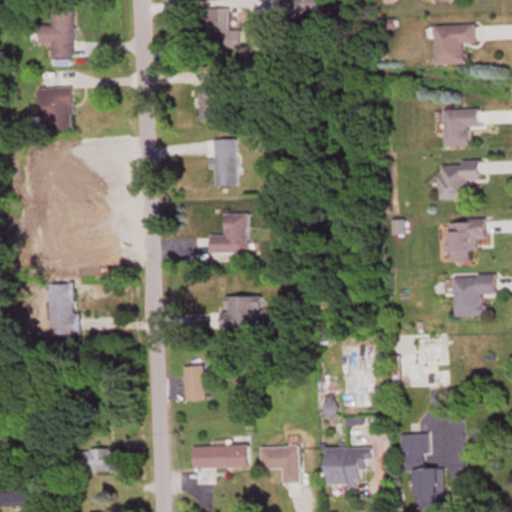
[(240,28),(229,28),(229,7),(210,7),(210,48),(240,48),(240,28)]
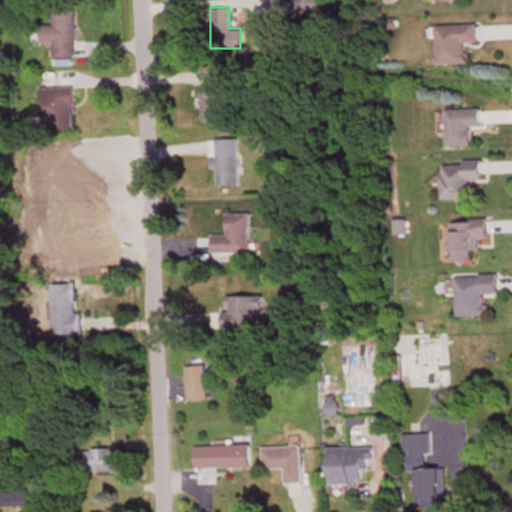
[(74,8),(51,8),(51,24),(37,24),(36,41),(51,41),(51,56),(73,56),(74,8)]
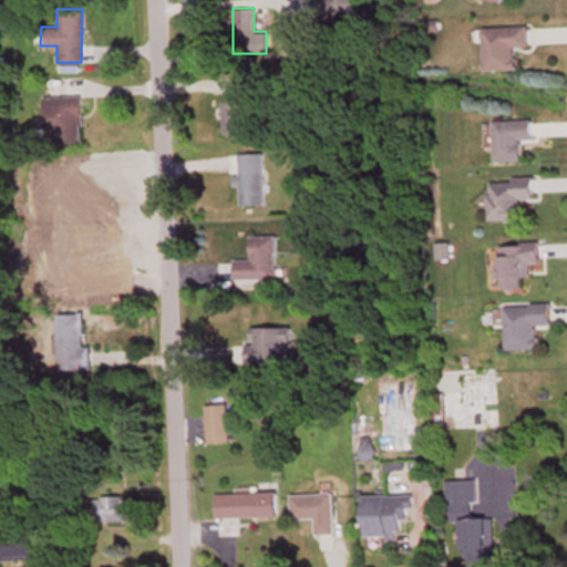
[(482,70),(514,70),(514,45),(527,45),(527,26),(481,27),(482,70)]
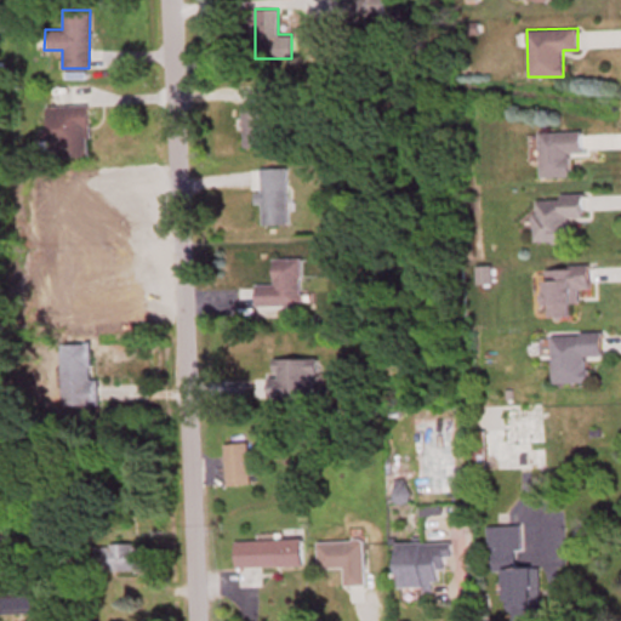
[(47,104),(49,149),(87,148),(86,103),(47,104)]
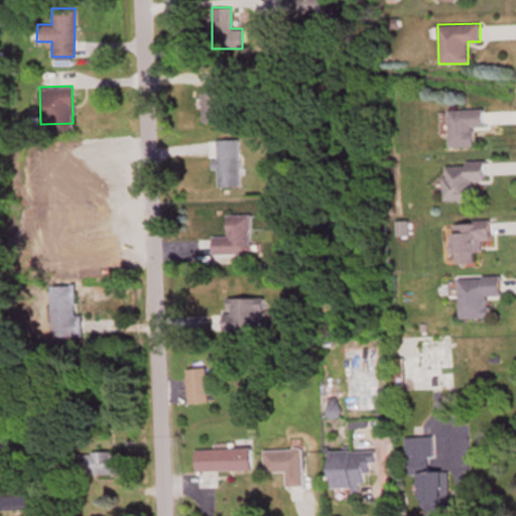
[(202,89),(202,121),(222,121),(222,89),(202,89)]
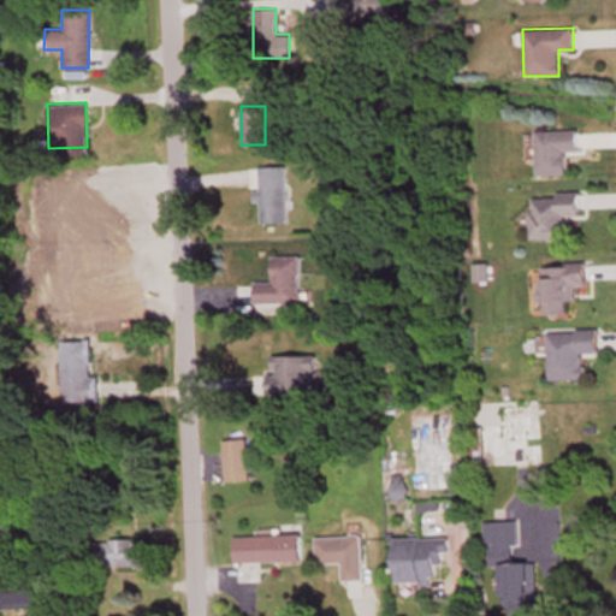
[(578,149),(578,129),(534,130),(535,175),(566,173),(564,150),(578,149)]
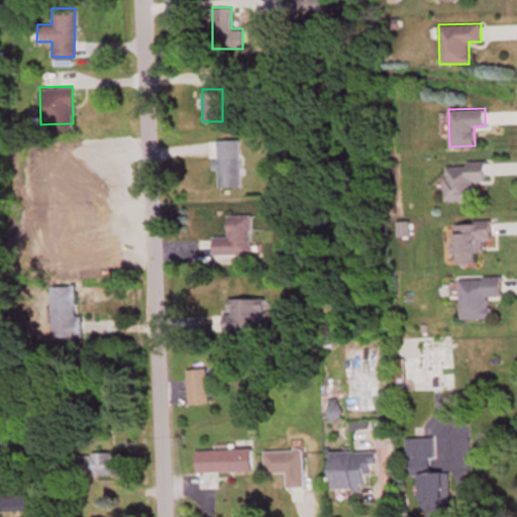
[(215,138),(215,170),(217,170),(217,186),(239,186),(239,138),(215,138)]
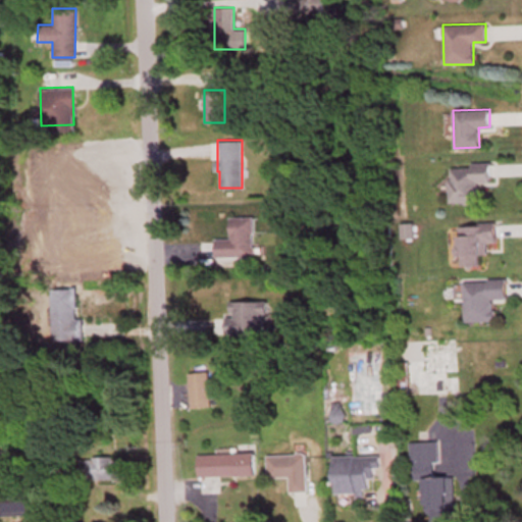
[(479,203),(478,181),(491,181),(490,164),(449,164),(450,203),(479,203)]
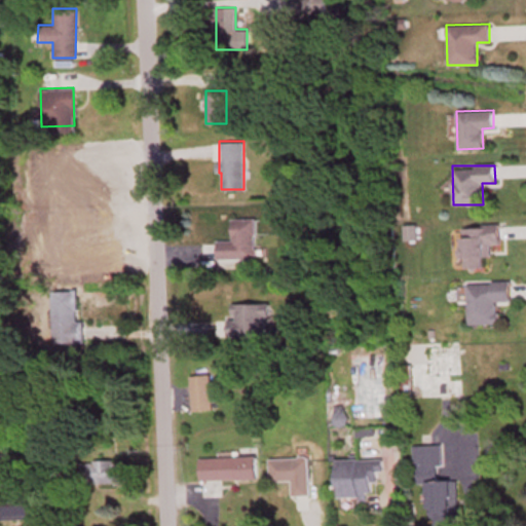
[(255,218),(230,218),(230,240),(216,240),(216,258),(255,258),(255,218)]
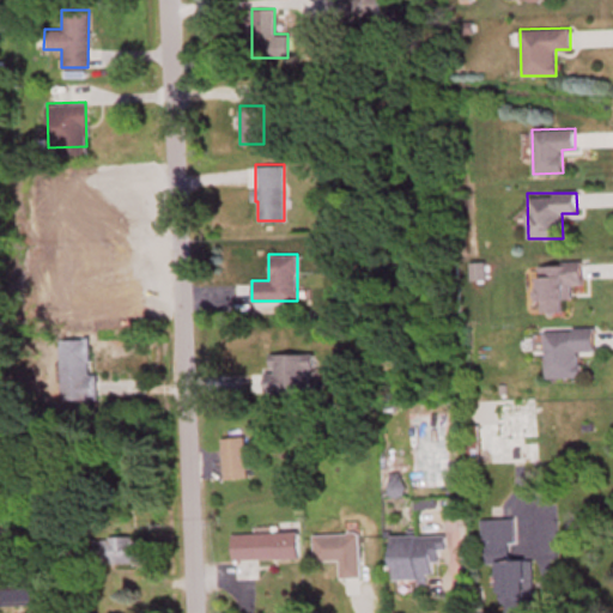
[(562,298),(571,298),(571,284),(582,285),(582,263),(536,263),(535,313),(562,313),(562,298)]
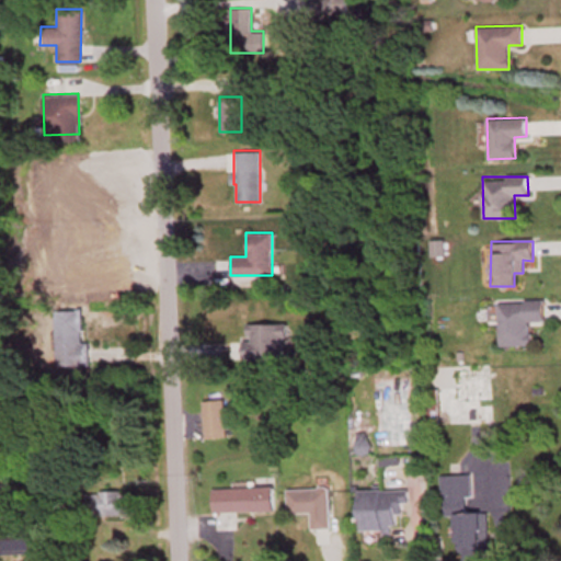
[(542,321),(542,300),(497,300),(497,345),(529,345),(529,321),(542,321)]
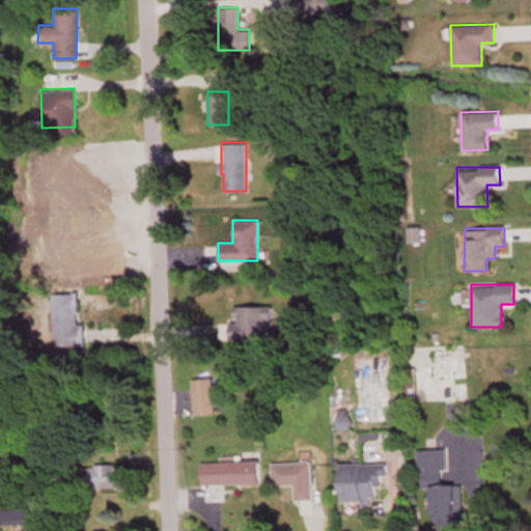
[(77,292),(52,294),(53,344),(84,344),(83,324),(78,324),(77,292)]
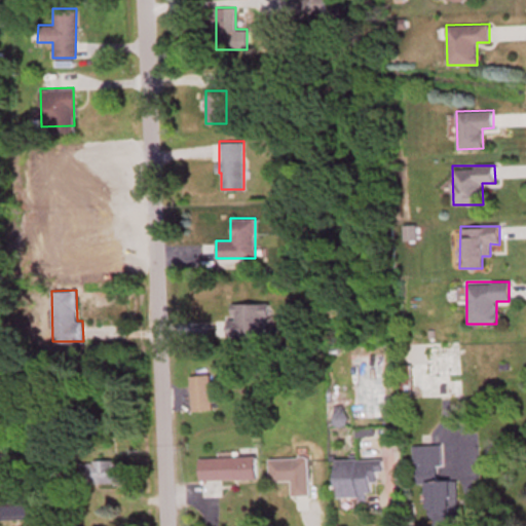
[(265,303),(227,303),(227,337),(265,337),(265,303)]
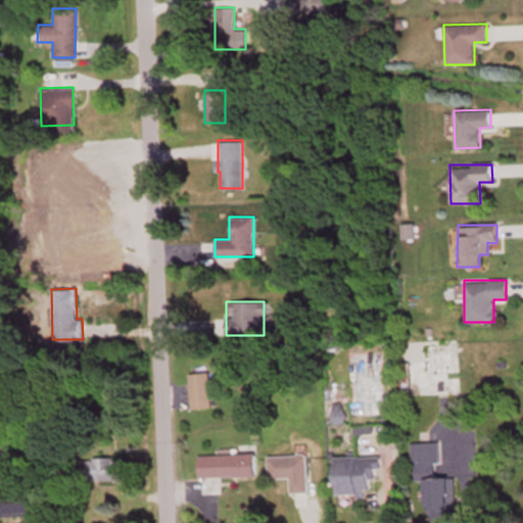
[(189,407),(208,407),(208,373),(189,373),(189,407)]
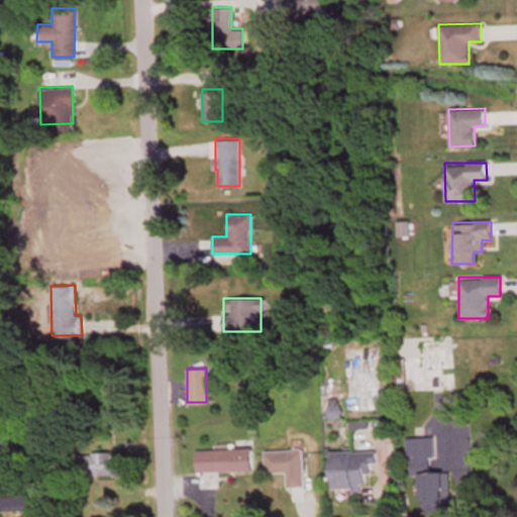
[(440,472),(433,472),(431,436),(406,437),(408,475),(418,474),(419,507),(442,506),(440,472)]
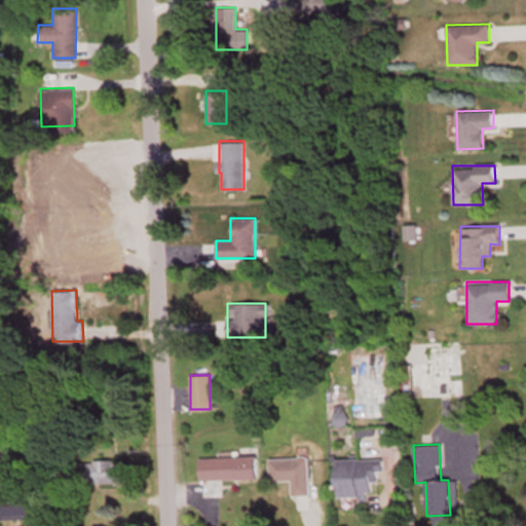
[(255,479),(255,456),(197,456),(197,479),(255,479)]
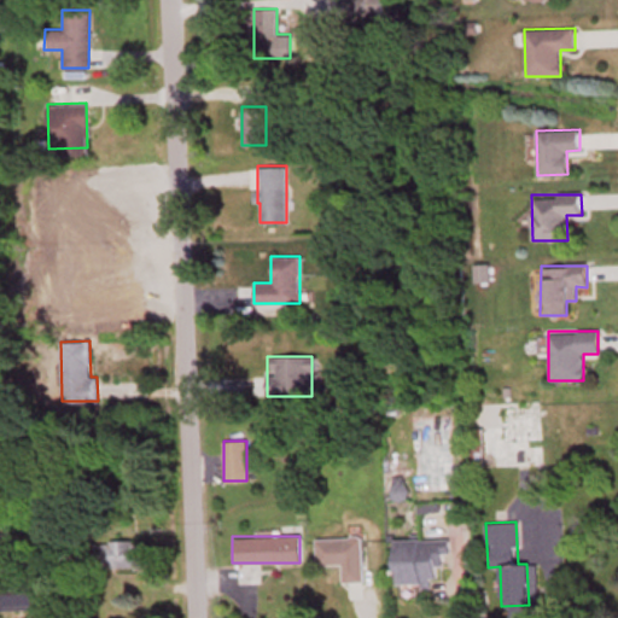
[(361,536),(315,537),(315,564),(340,564),(342,581),(362,581),(361,536)]
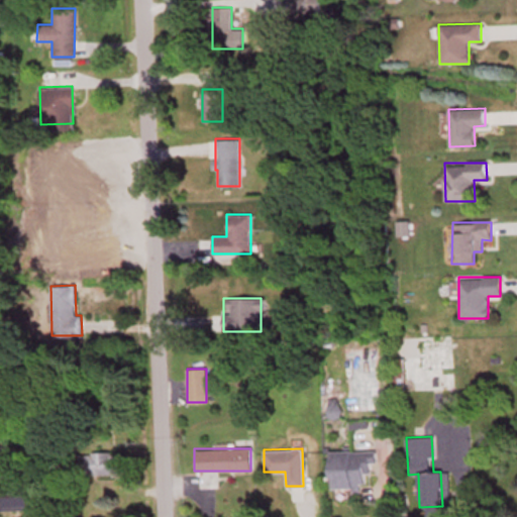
[(329,450),(329,487),(366,487),(366,473),(373,473),(373,449),(329,450)]
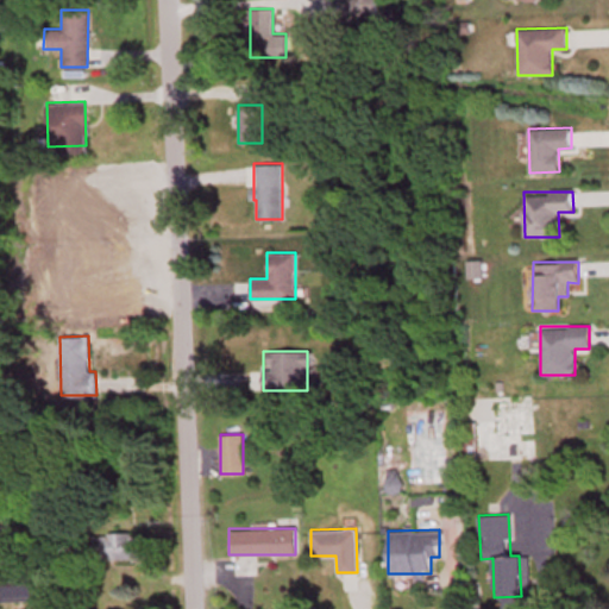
[(93,532),(93,559),(143,559),(143,532),(93,532)]
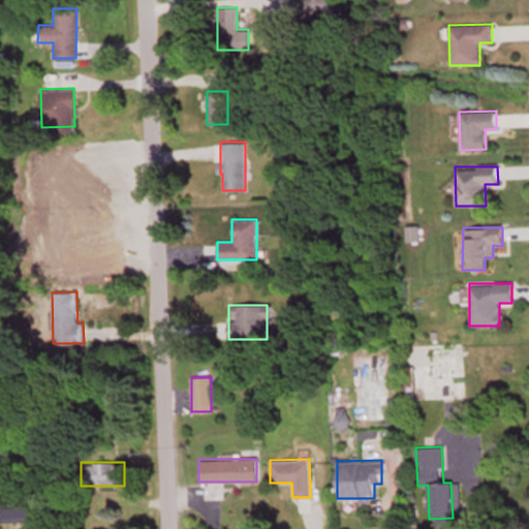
[(0,496),(0,520),(31,521),(31,496),(0,496)]
